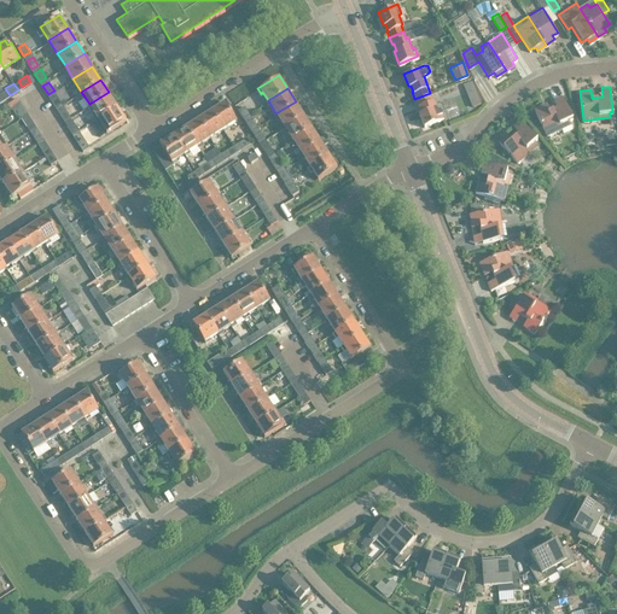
[(98,117),(117,105),(109,92),(89,104),(98,117)]
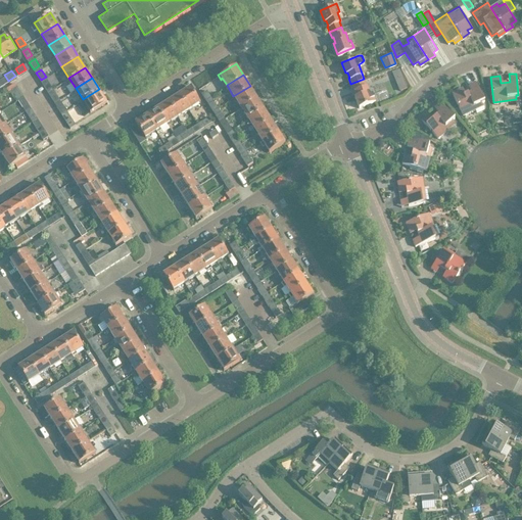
[(364,79),(350,84),(352,90),(354,90),(357,95),(354,95),(359,106),(375,99),(372,92),(370,93),(364,79)]
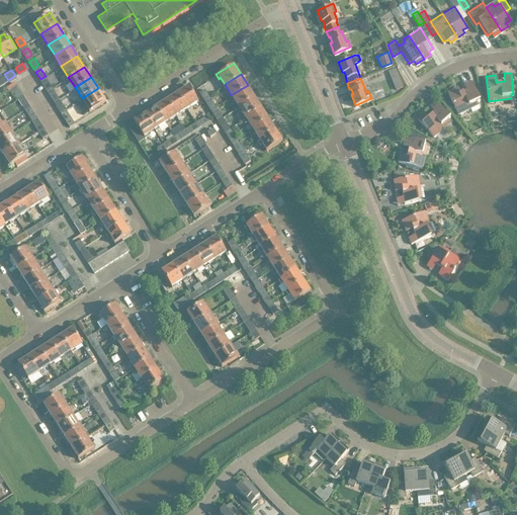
[(478,99),(480,98),(470,79),(463,82),(466,89),(458,92),(455,86),(447,90),(457,112),(479,103),(478,99)]
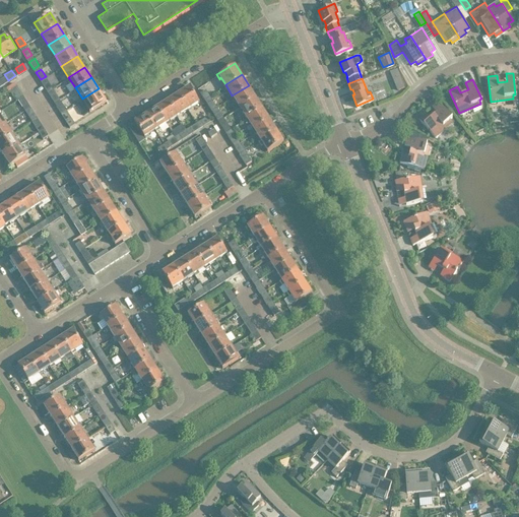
[(48,80),(43,83),(47,90),(53,87),(48,80)]
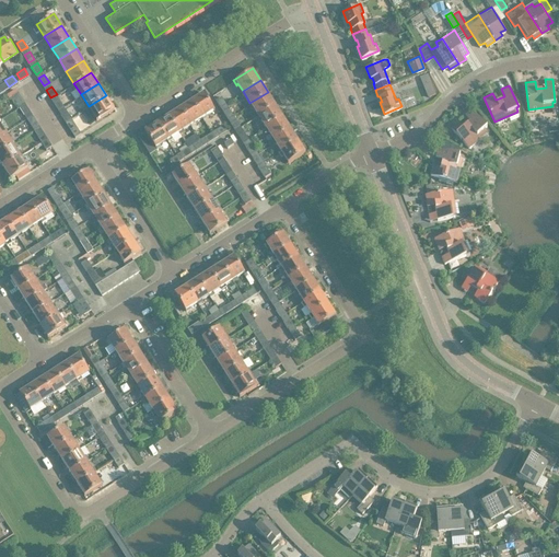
[(15,88),(7,93),(9,95),(9,97),(12,95),(12,94),(11,94),(18,90),(15,88)]
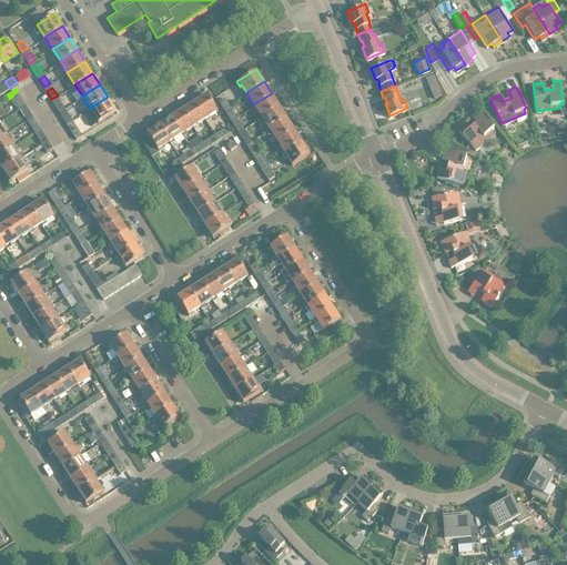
[(22,99),(18,91),(11,96),(12,96),(12,97),(17,102),(22,99)]
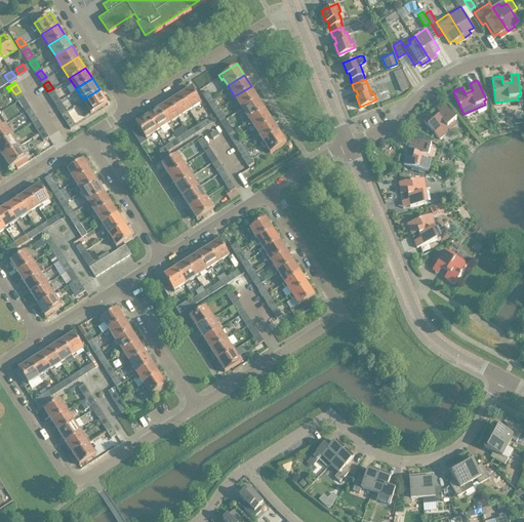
[(178,92),(190,109),(201,102),(190,85),(178,92)]
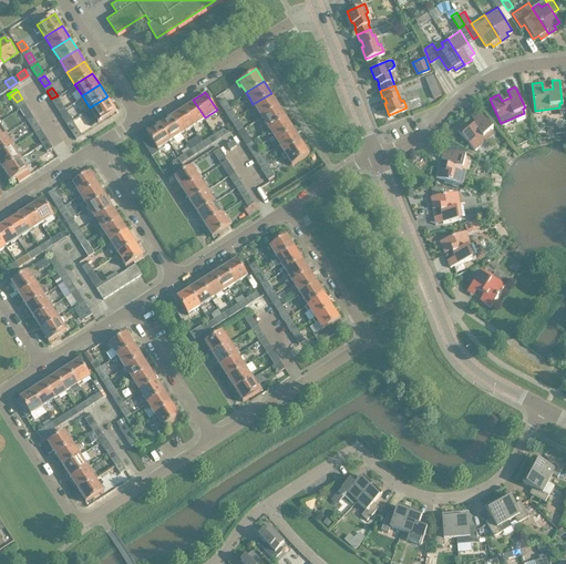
[(271,93),(253,104),(260,116),(278,104),(271,93)]
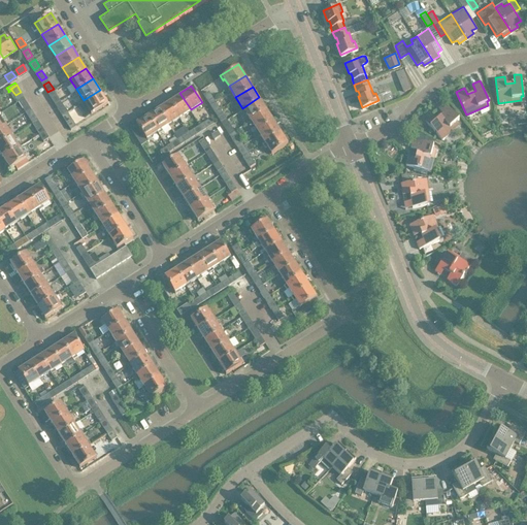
[(100,90),(84,100),(91,112),(107,101),(100,90)]
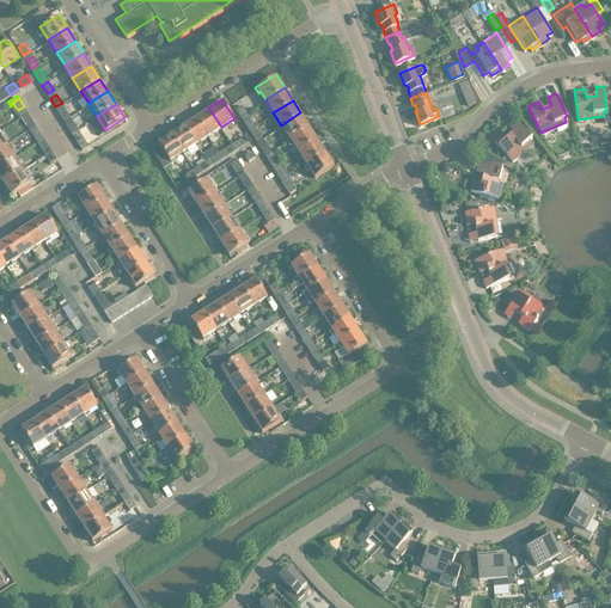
[(242,104),(236,108),(240,116),(246,111),(242,104)]
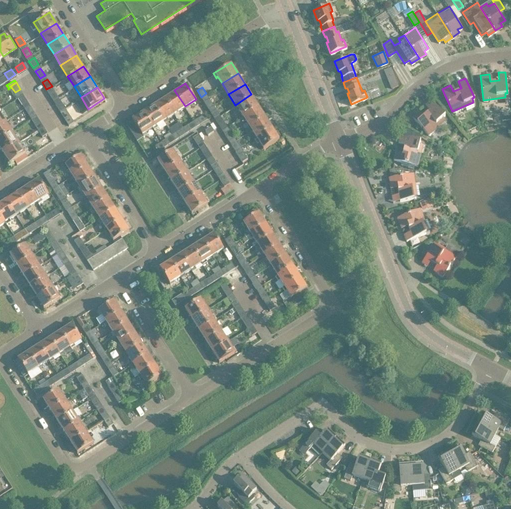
[(54,89),(49,93),(53,100),(58,96),(54,89)]
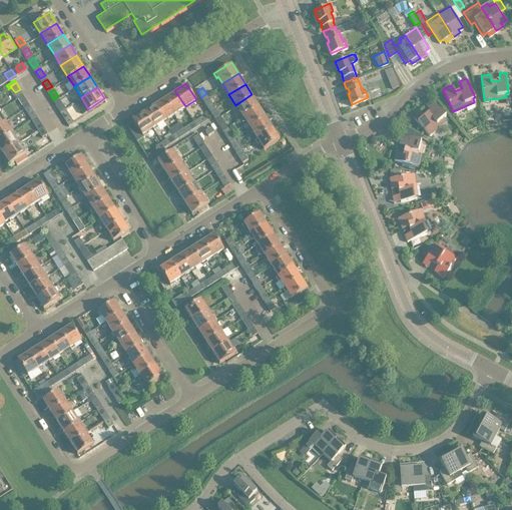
[(164,97),(174,113),(185,106),(174,90),(164,97)]
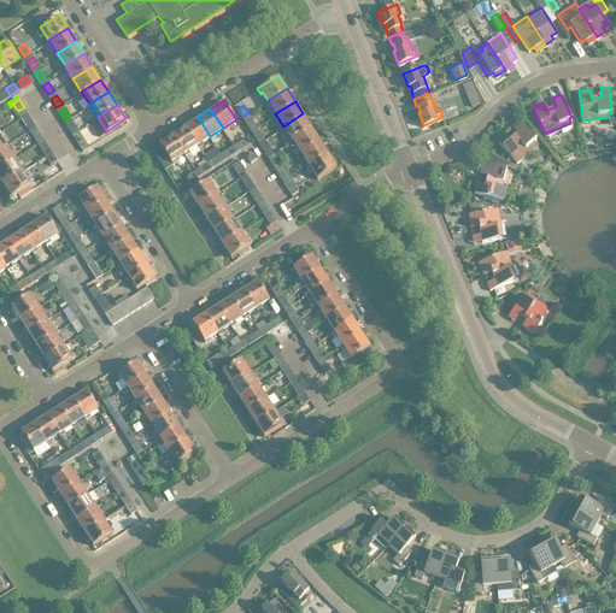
[(27,124),(33,121),(27,112),(21,116),(27,124)]
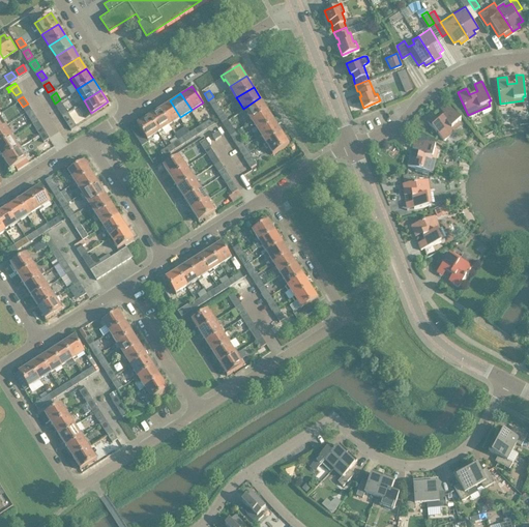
[(251,119),(267,109),(260,97),(243,109),(251,119)]
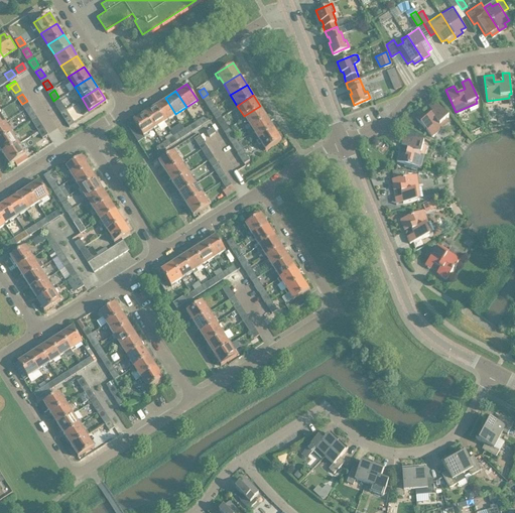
[(154,105),(164,121),(166,123),(170,120),(169,118),(175,114),(165,98),(154,105)]
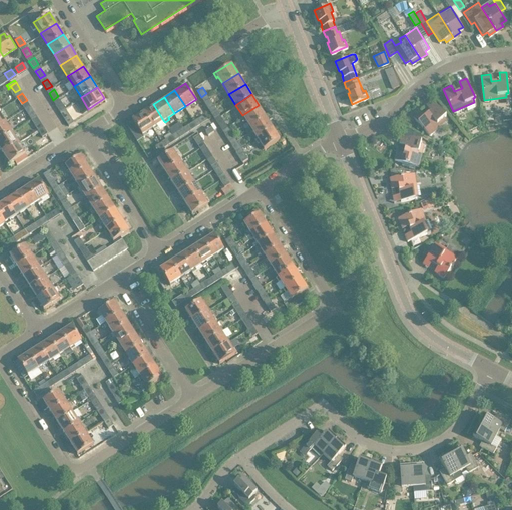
[(209,97),(203,100),(208,107),(213,104),(209,97)]
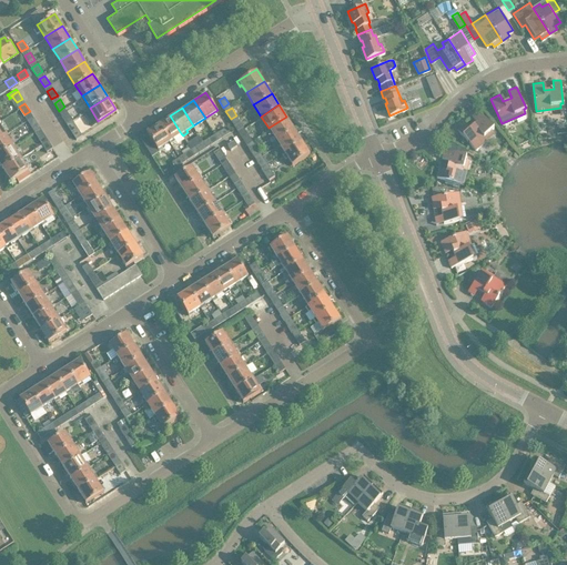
[(465,121),(457,128),(475,149),(494,131),(492,129),(494,127),(478,110),(472,114),(477,121),(469,128),(465,121)]
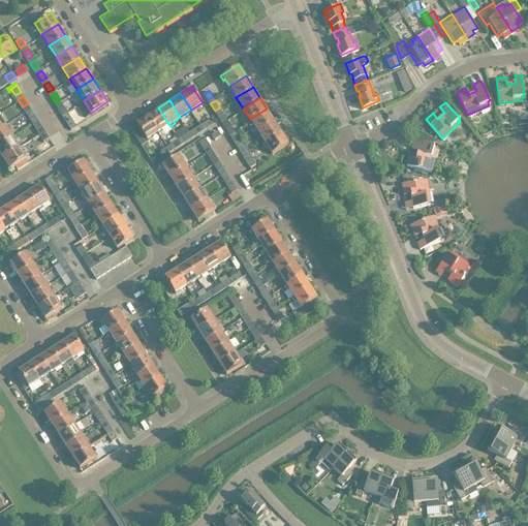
[(63,103),(57,106),(62,114),(67,111),(63,103)]
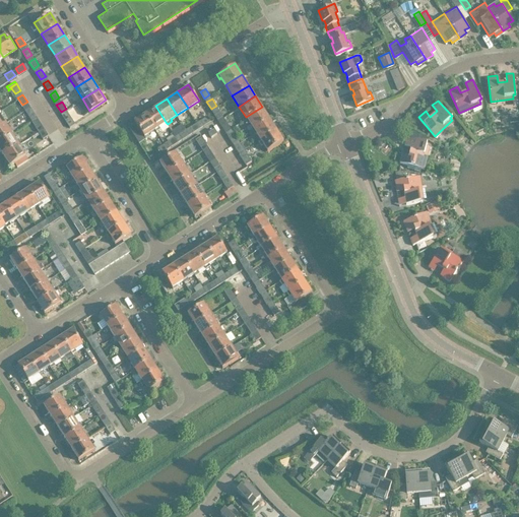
[(28,116),(35,112),(29,105),(24,109),(28,116)]
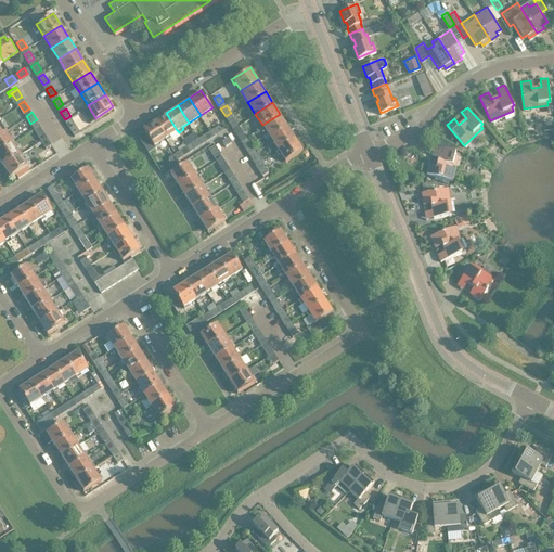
[(155,120),(166,138),(177,130),(166,113),(155,120)]
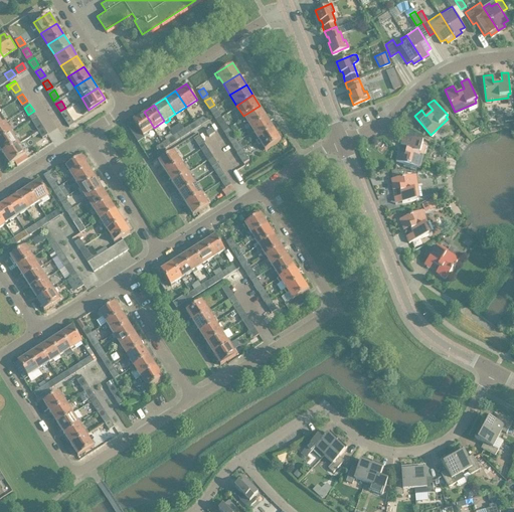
[(250,127),(267,116),(260,106),(243,116),(250,127)]
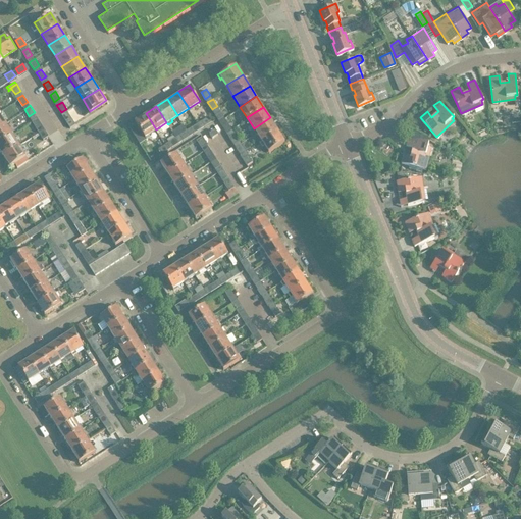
[(66,109),(61,112),(65,119),(70,116),(66,109)]
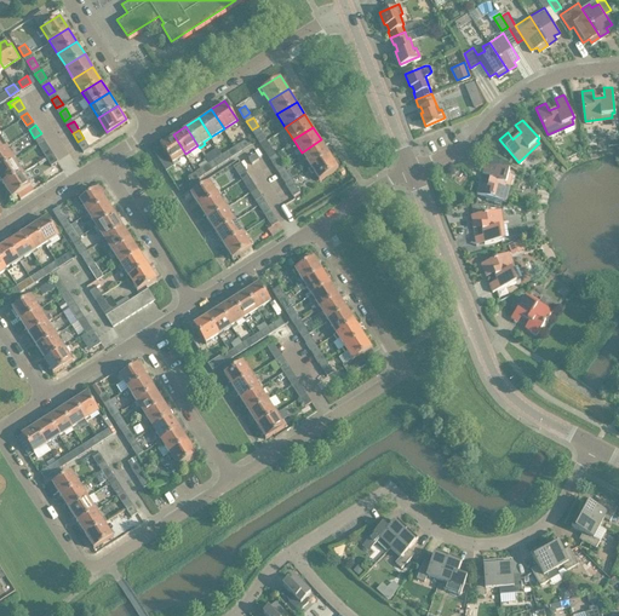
[(262,131),(254,134),(261,143),(267,139),(262,131)]
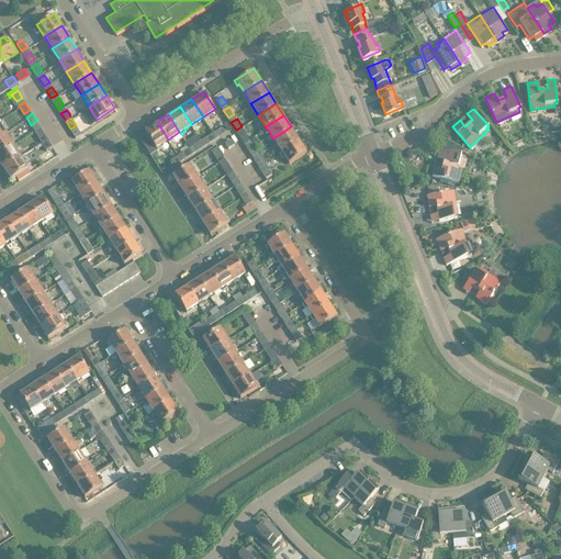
[(168,140),(157,122),(145,130),(146,132),(139,136),(149,154),(161,146),(160,144),(168,140)]
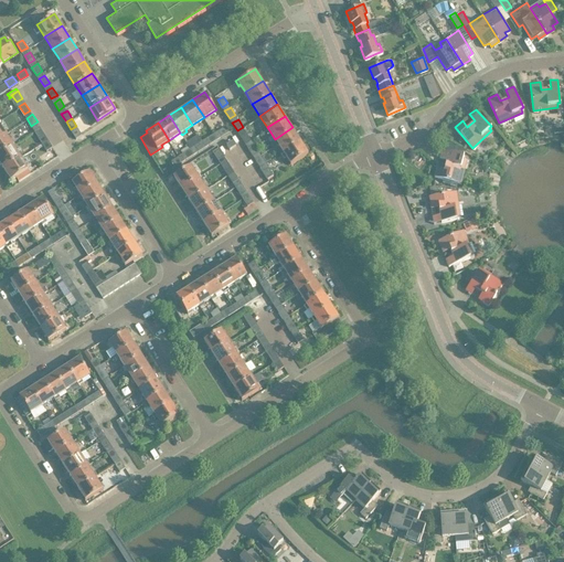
[(217,129),(221,135),(229,130),(225,124),(217,129)]
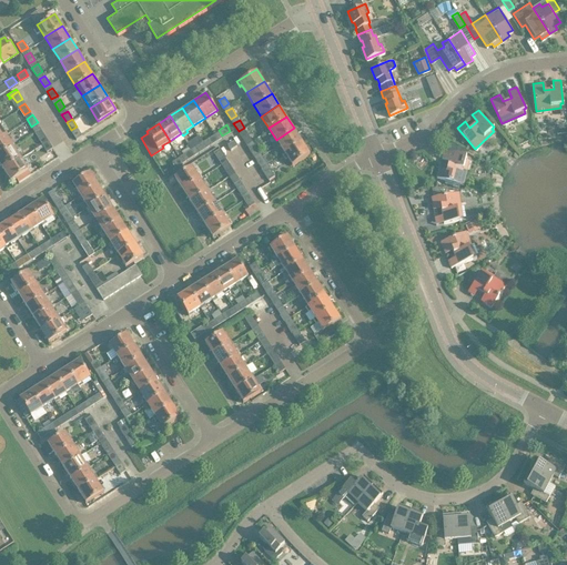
[(39,138),(44,134),(40,127),(34,130),(39,138)]
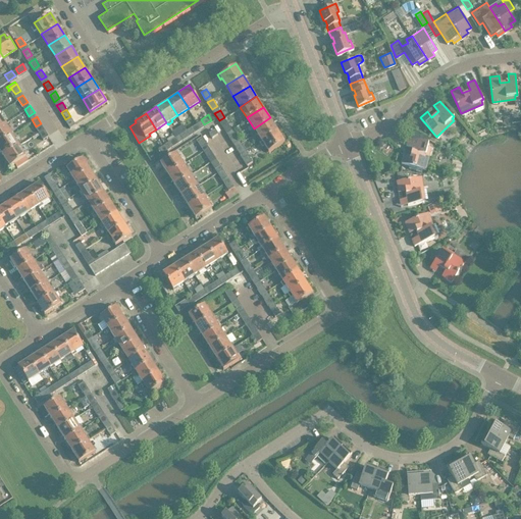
[(261,139),(277,128),(270,117),(254,128),(261,139)]
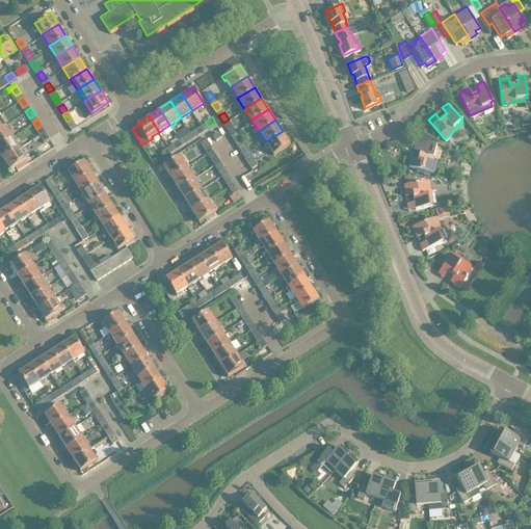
[(231,123),(226,127),(230,134),(236,130),(231,123)]
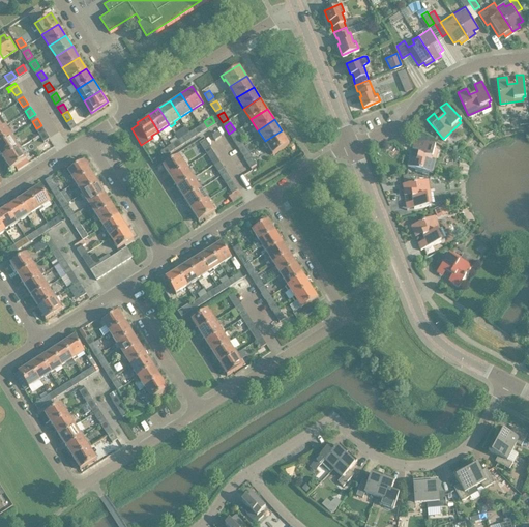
[(5,123),(0,126),(0,142),(11,135),(5,123)]
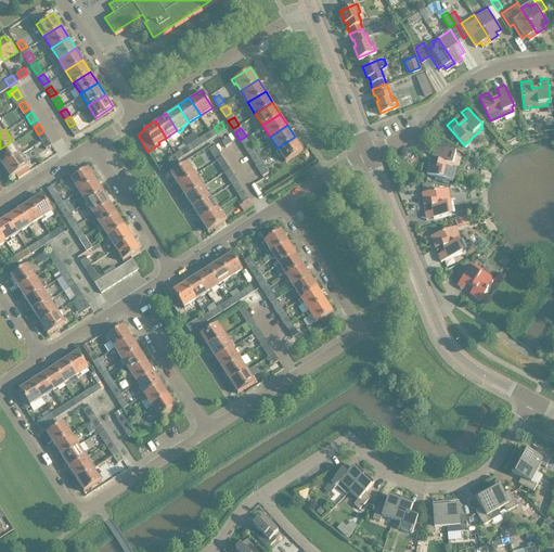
[(202,135),(206,140),(214,136),(209,129),(202,135)]
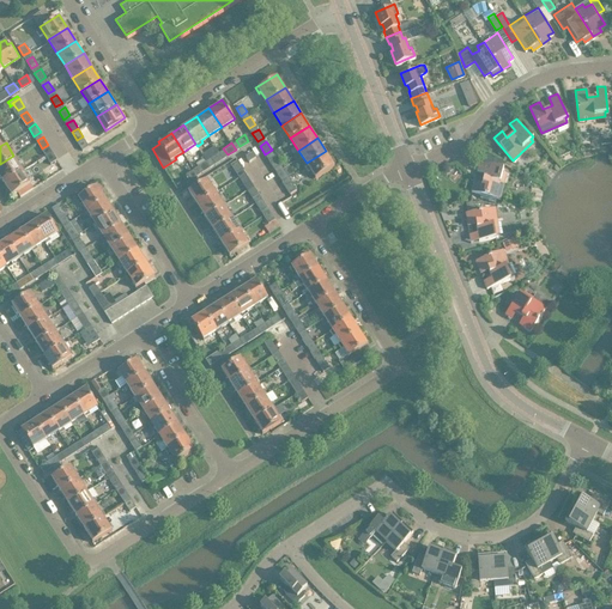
[(50,162),(56,158),(52,150),(44,153),(50,162)]
